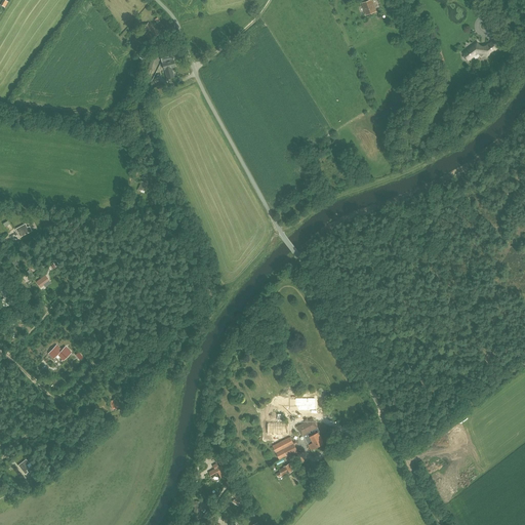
[(366,14),(376,11),(371,0),(370,0),(362,3),(366,14)]
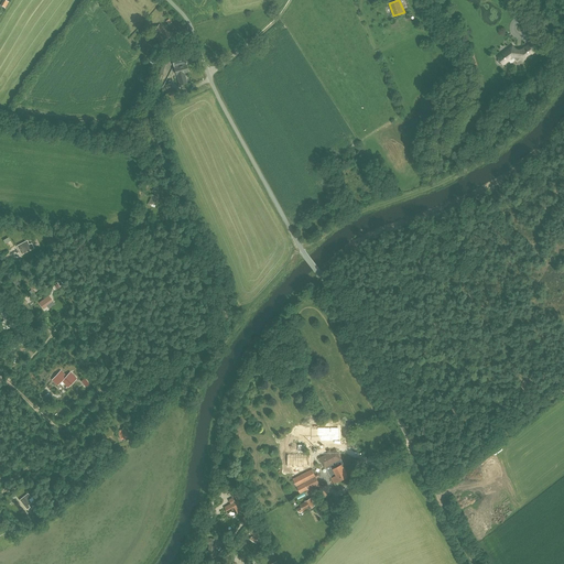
[(430,13),(426,15),(432,26),(435,24),(430,13)]
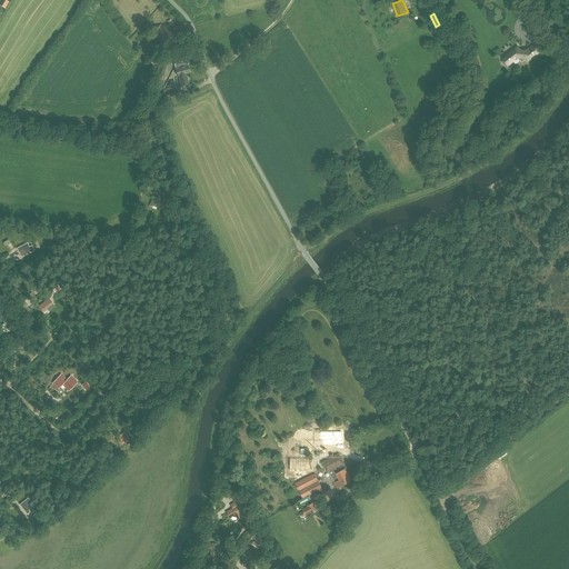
[(161,25),(153,33),(158,38),(159,37),(166,43),(173,36),(161,25)]
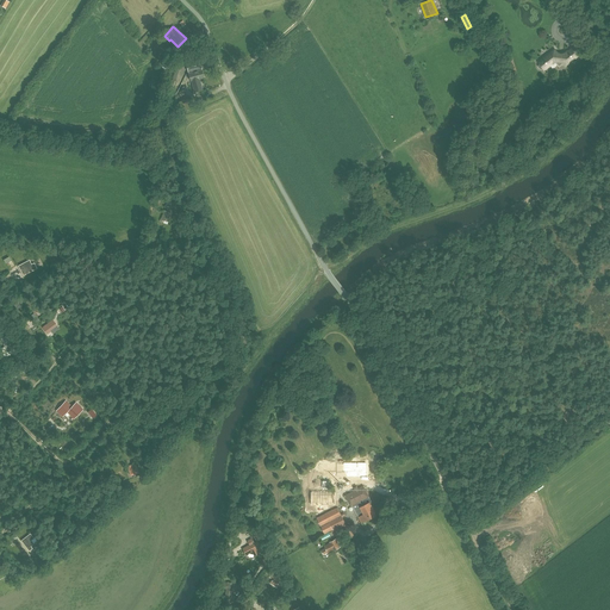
[(195,43),(206,41),(203,30),(193,33),(195,43)]
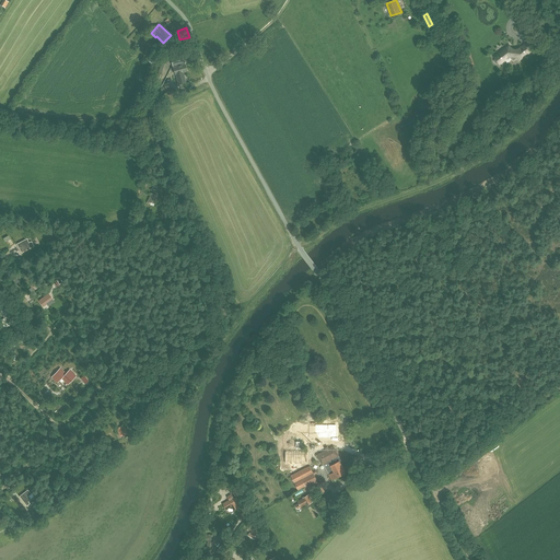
[(513,49),(512,50),(509,46),(494,57),(496,58),(494,59),(494,60),(494,61),(494,62),(496,62),(497,63),(498,62),(499,62),(500,63),(510,56),(513,60),(517,57),(520,60),(525,56),(526,56),(527,57),(528,57),(528,56),(529,55),(529,54),(529,53),(537,46),(532,39),(516,50),(515,50),(515,49),(514,49),(513,49)]
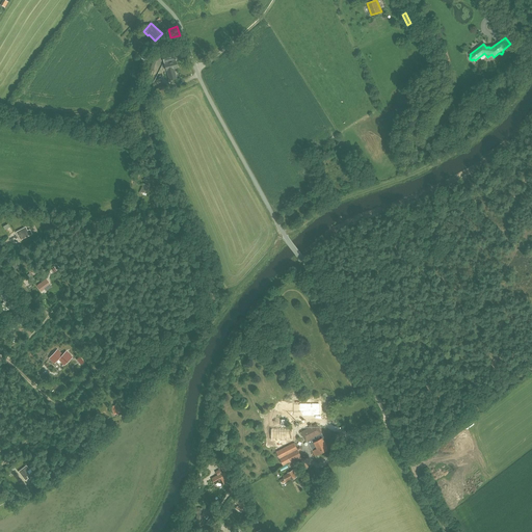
[(143,65),(154,49),(147,45),(136,61),(143,65)]
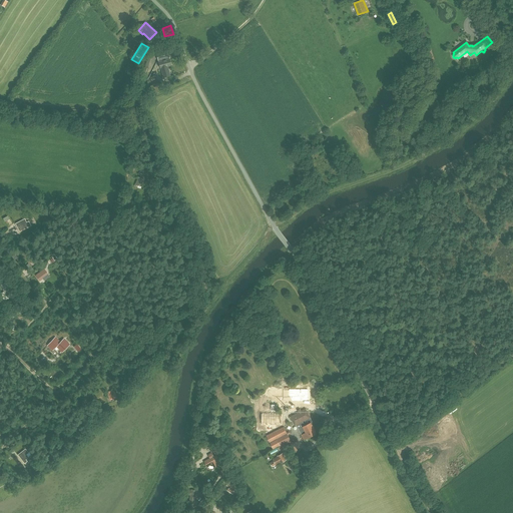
[(158,61),(169,58),(166,48),(155,51),(158,61)]
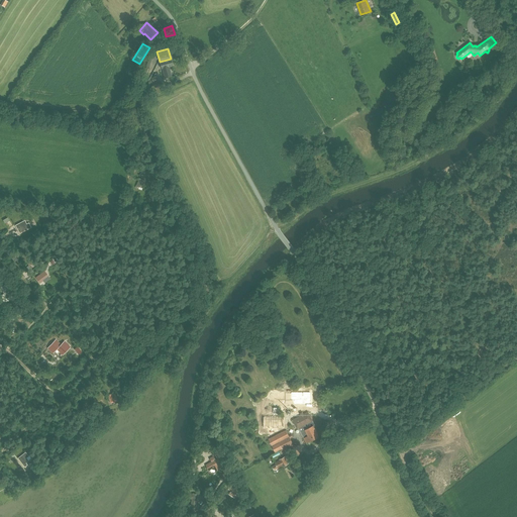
[(151,57),(146,56),(143,67),(142,66),(139,74),(146,76),(148,69),(151,57)]
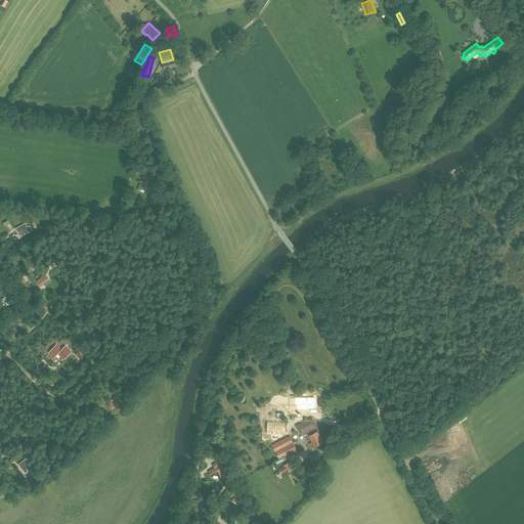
[(173,60),(173,59),(162,62),(164,70),(164,69),(167,79),(174,77),(171,68),(175,67),(173,60)]
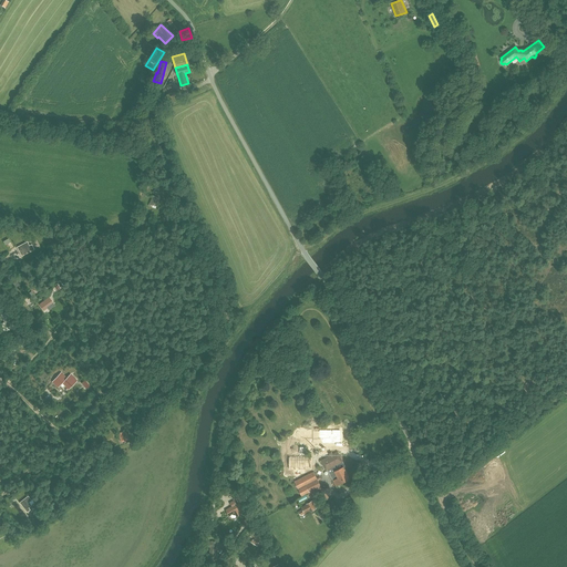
[(167,104),(179,99),(175,91),(164,95),(167,104)]
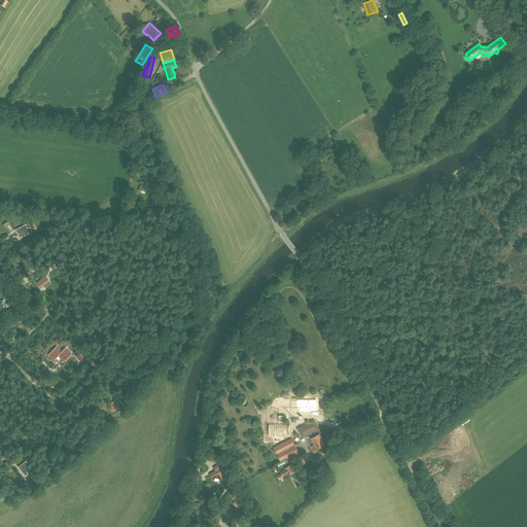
[(103,114),(101,118),(99,123),(107,127),(111,117),(103,114)]
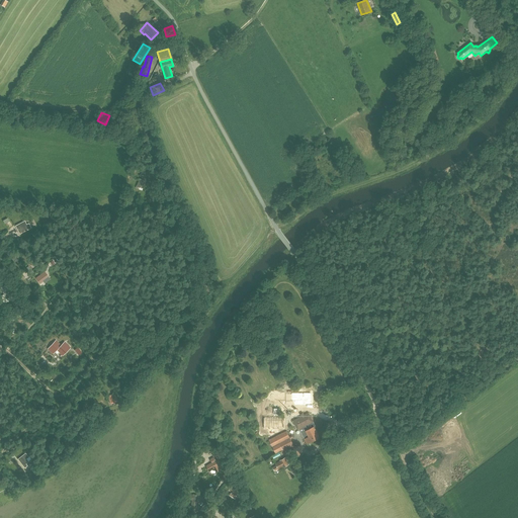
[(22,223),(16,226),(20,234),(31,228),(29,224),(24,226),(22,223)]
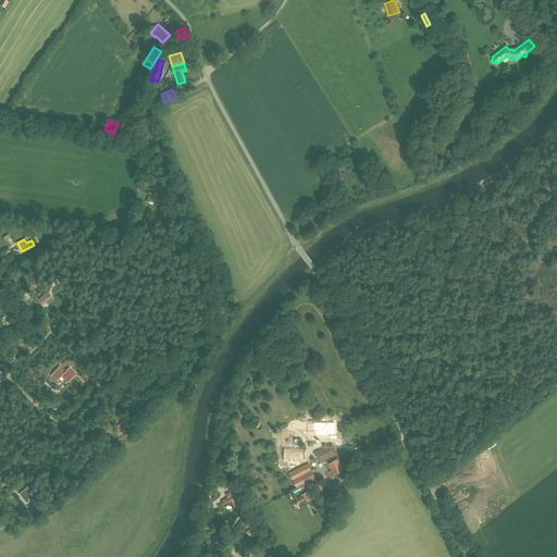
[(41,298),(39,299),(42,305),(51,298),(50,296),(50,295),(48,293),(44,296),(40,298),(41,298)]
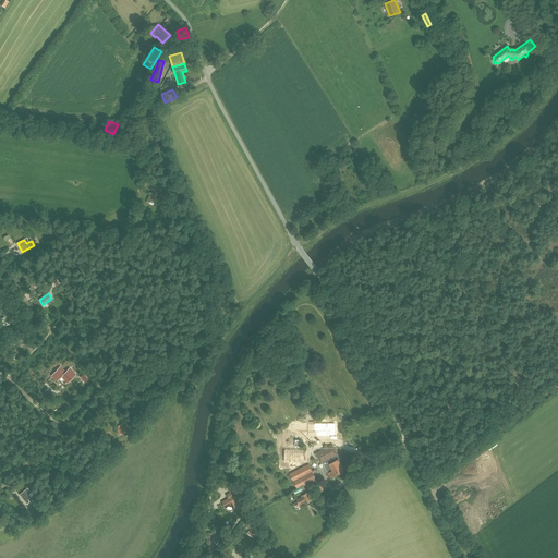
[(3,314),(7,322),(12,319),(9,312),(10,312),(10,311),(9,311),(7,306),(2,308),(4,313),(3,314)]
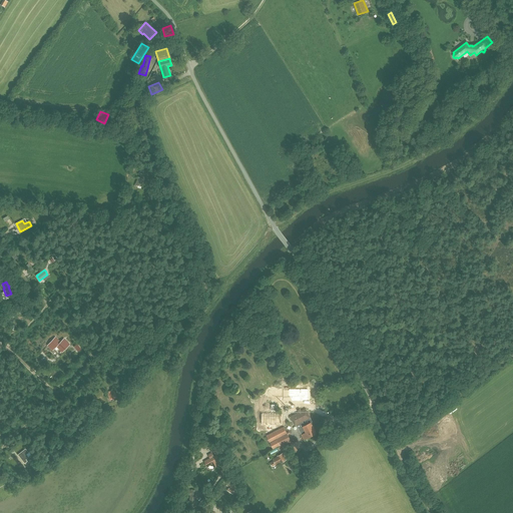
[(54,339),(49,344),(54,348),(57,346),(61,350),(67,345),(67,344),(68,343),(64,340),(60,344),(59,343),(54,339)]
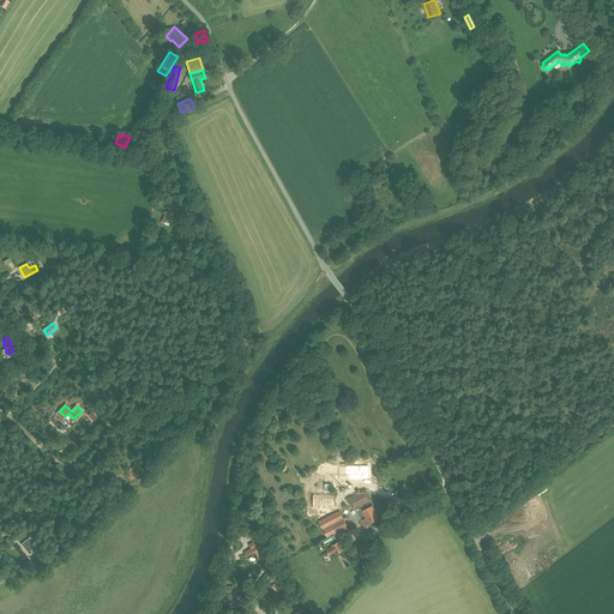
[(146,462),(150,461),(148,457),(139,461),(140,464),(142,467),(148,464),(146,462)]
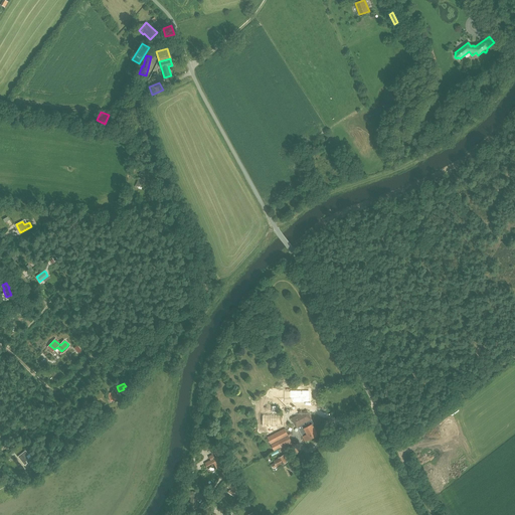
[(309,402),(309,390),(290,390),(290,396),(294,402),(309,402)]
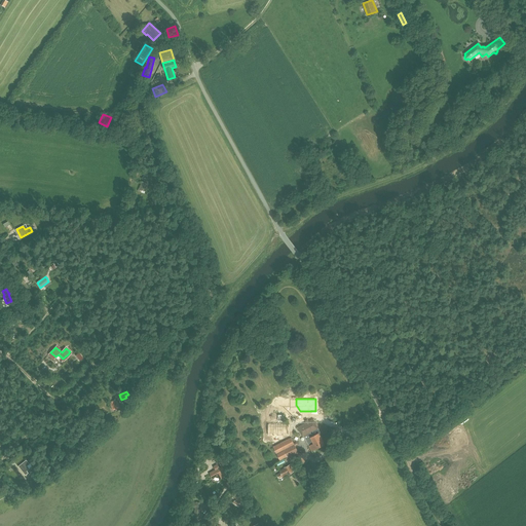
[(267,424),(267,436),(287,436),(288,424),(267,424)]
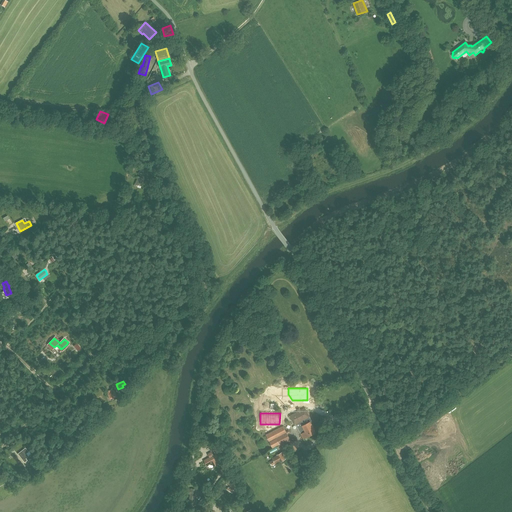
[(316,432),(308,417),(296,424),(303,438),(308,436),(316,432)]
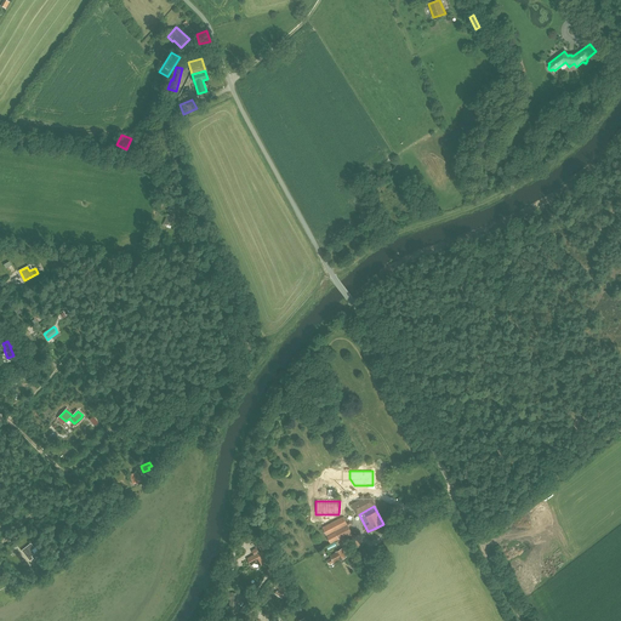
[(358,540),(352,543),(355,550),(362,546),(358,540)]
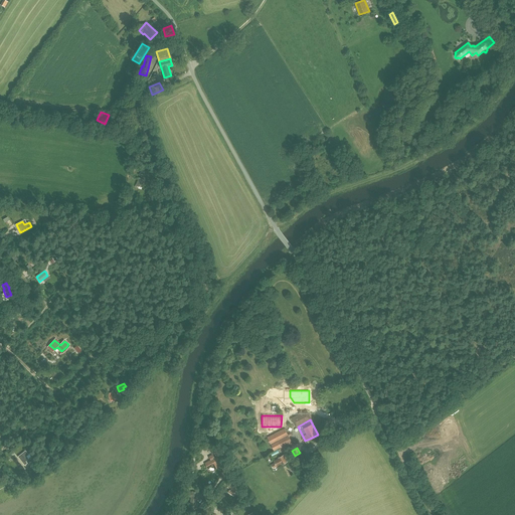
[(25,451),(18,457),(24,465),(27,463),(25,461),(28,459),(26,456),(28,454),(25,451)]
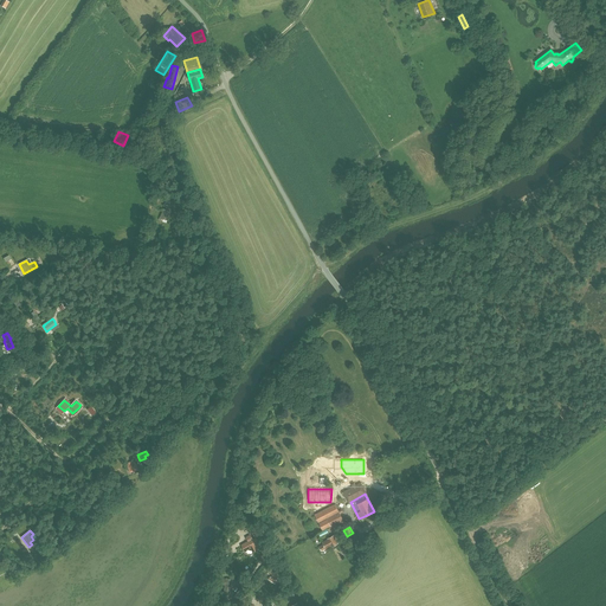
[(247,541),(242,545),(244,550),(250,548),(252,552),(257,549),(255,545),(257,543),(255,539),(252,540),(252,539),(250,535),(246,537),(247,541)]
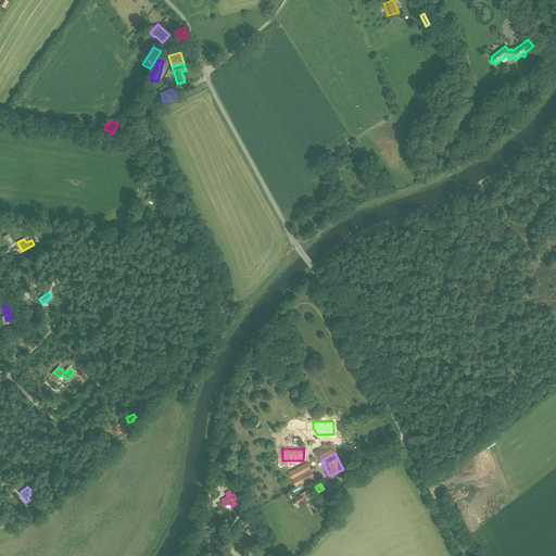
[(305,501),(310,498),(306,492),(301,494),(302,495),(297,497),(298,500),(293,502),(295,505),(304,500),(305,501)]
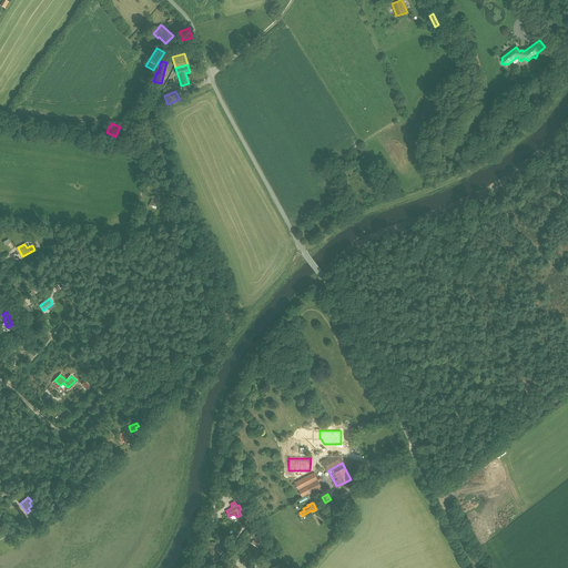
[(252,517),(246,520),(250,526),(255,524),(252,517)]
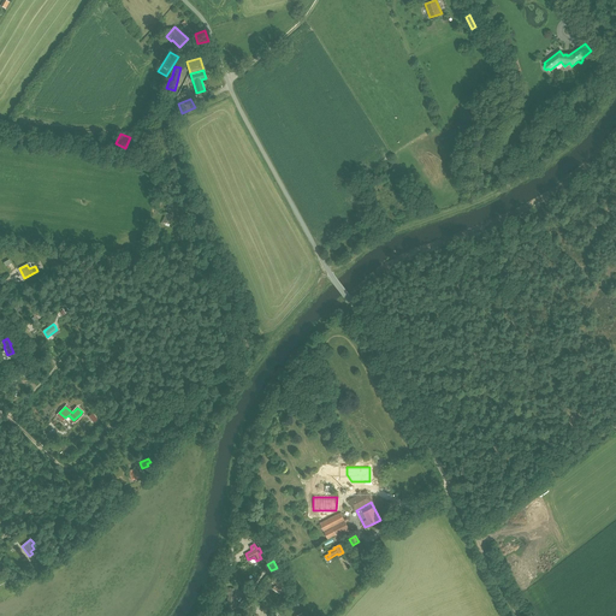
[(278,580),(273,588),(279,592),(286,582),(277,576),(276,579),(278,580)]
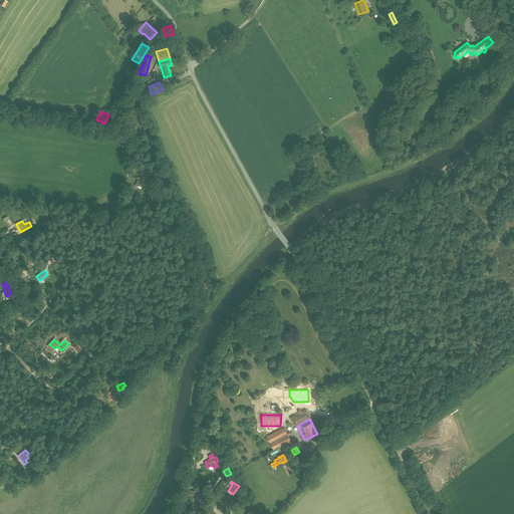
[(190,502),(195,502),(196,498),(197,498),(198,491),(192,490),(190,502)]
